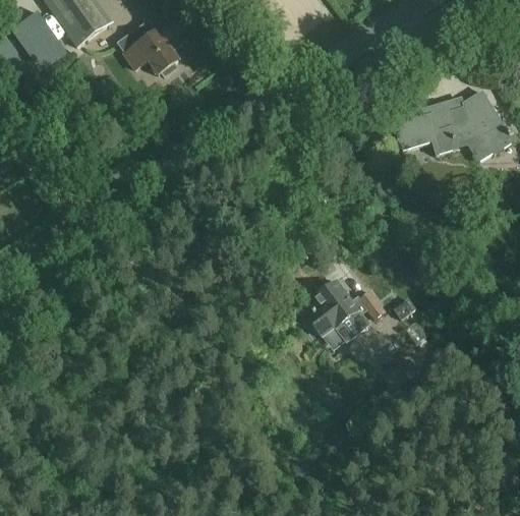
[(111,20),(97,0),(44,0),(57,19),(75,45),(111,20)]
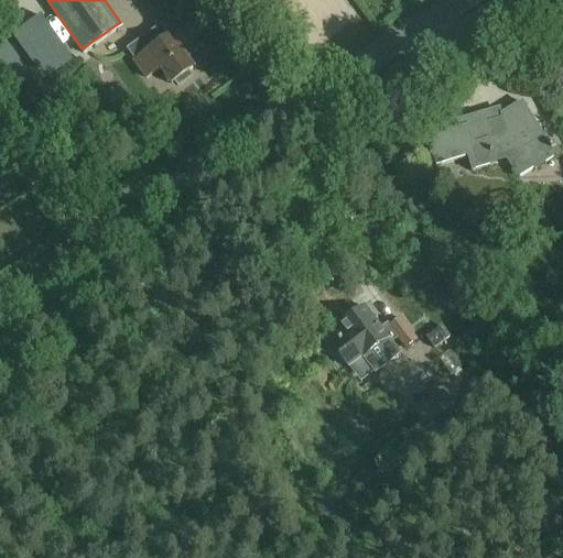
[(40,12),(11,31),(42,77),(72,57),(40,12)]
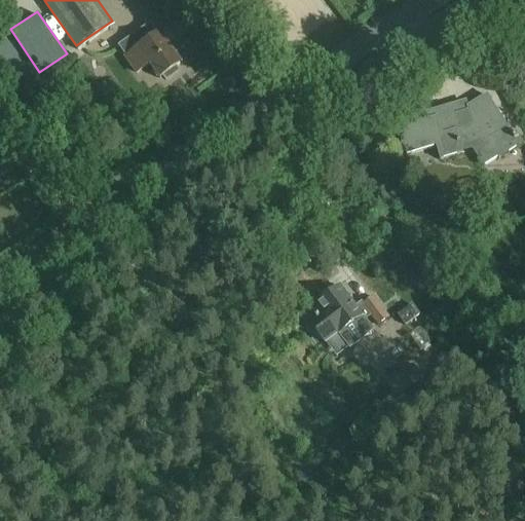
[(158,31),(150,19),(117,42),(136,69),(149,60),(159,74),(164,71),(166,74),(177,67),(174,64),(179,61),(172,49),(188,38),(175,20),(158,31)]
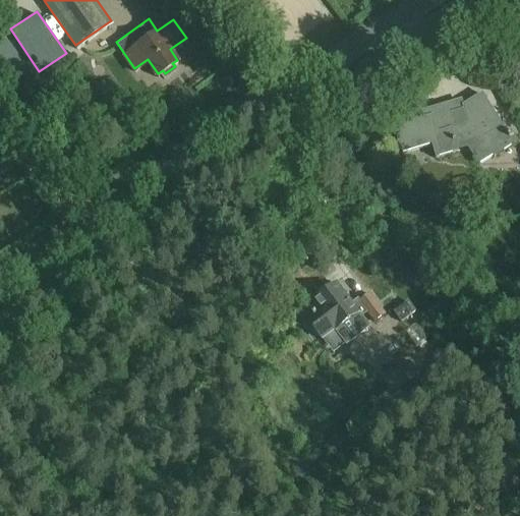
[(436,154),(467,145),(477,160),(513,140),(481,91),(462,103),(463,107),(449,111),(446,102),(422,109),(424,115),(393,125),(401,150),(431,140),(436,154)]
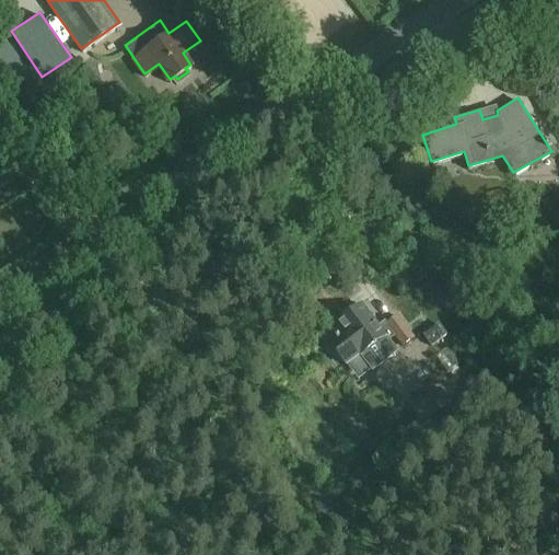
[(443,166),(446,184),(467,181),(464,162),(443,166)]
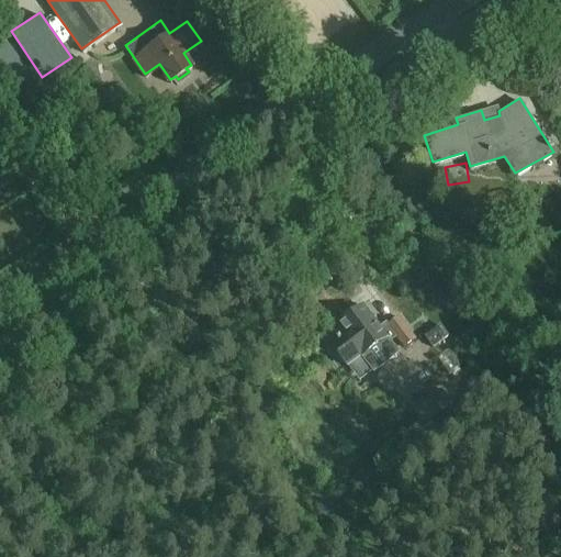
[(421,343),(415,336),(416,335),(399,312),(388,321),(385,318),(378,323),(362,303),(337,321),(344,331),(331,340),(346,361),(384,335),(389,340),(395,334),(403,344),(408,351),(421,343)]
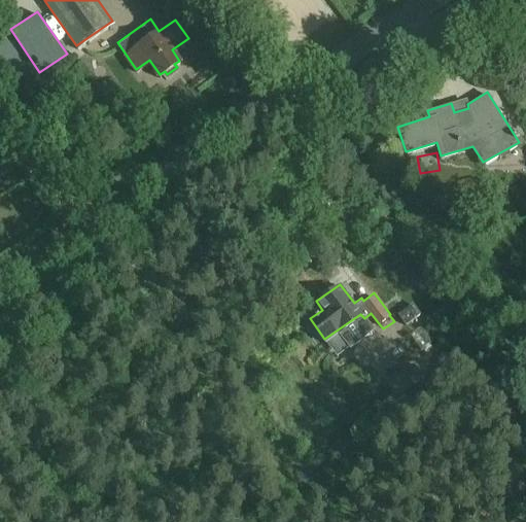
[(406,322),(419,312),(411,300),(396,311),(406,322)]
